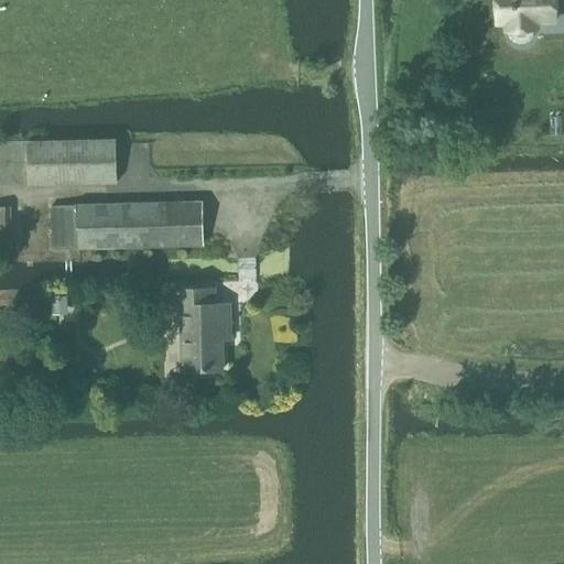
[(497,0),(498,22),(508,22),(509,31),(511,31),(511,34),(514,38),(518,40),(522,41),(527,40),(530,38),(532,34),(532,30),(535,30),(534,21),(555,20),(554,0),(497,0)]
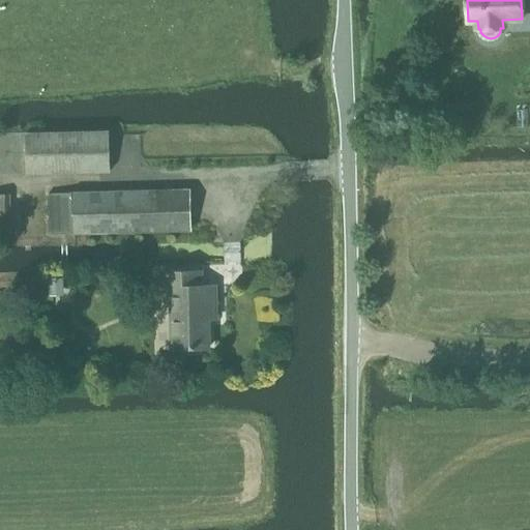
[(27,174),(110,172),(109,131),(26,134),(27,174)]
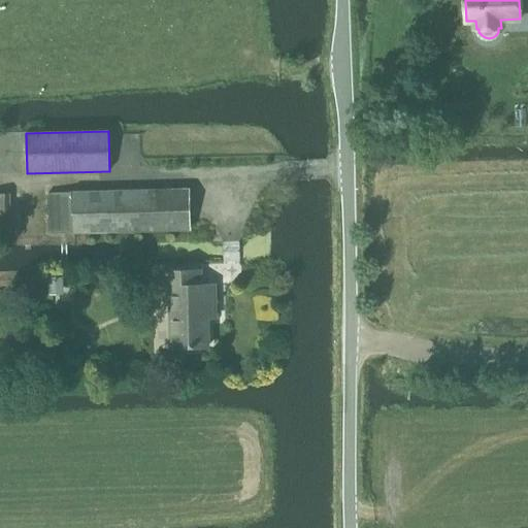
[(50,233),(190,230),(189,189),(48,193),(50,233)]
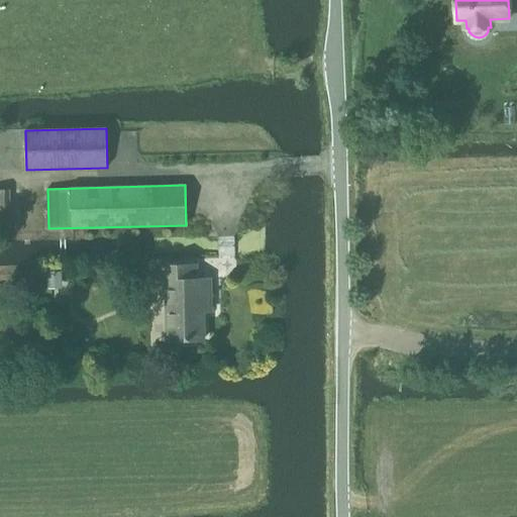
[(0,230),(10,230),(9,190),(0,189),(0,230)]
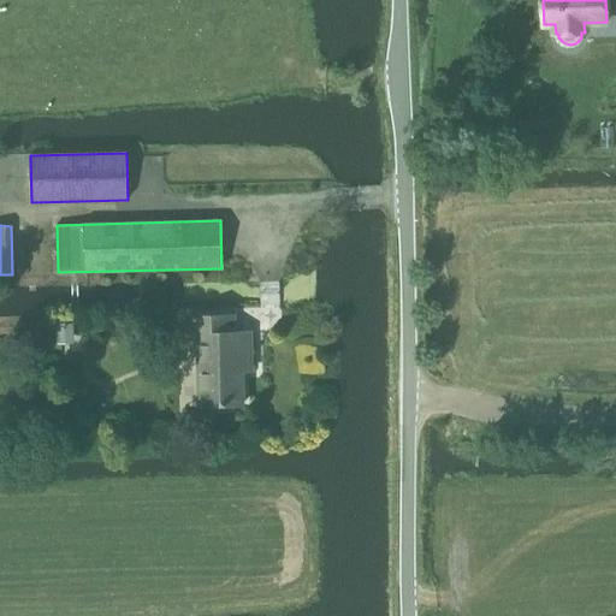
[(242,332),(235,332),(235,315),(188,317),(188,335),(199,335),(200,406),(243,404),(242,332)]
